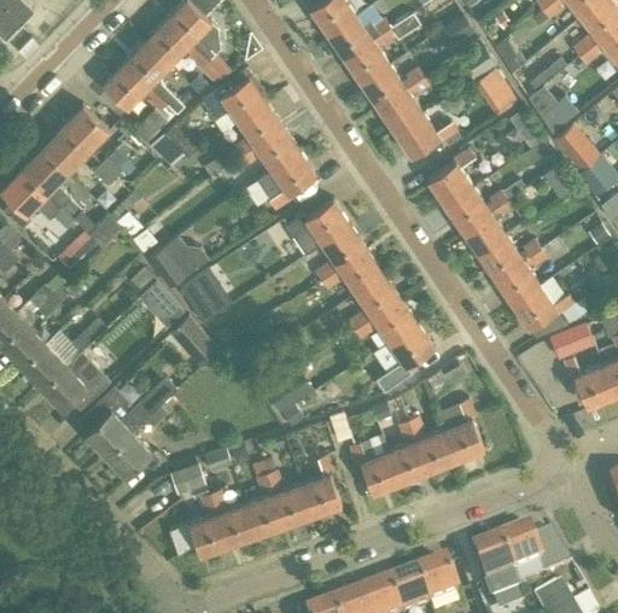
[(0,0),(0,35),(5,41),(35,11),(23,0),(0,0)]
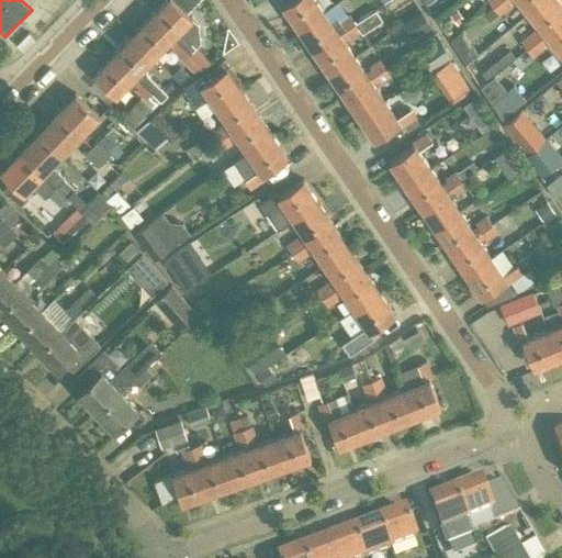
[(296,32),(322,15),(311,0),(293,0),(281,9),(296,32)]
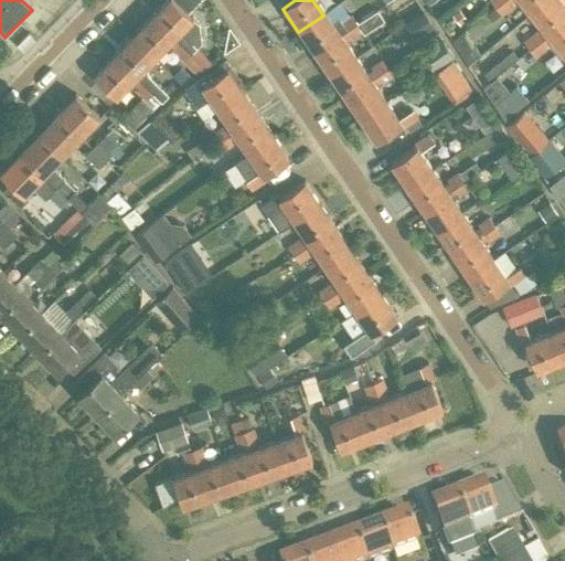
[(494,11),(508,0),(492,0),(489,3),(494,11)]
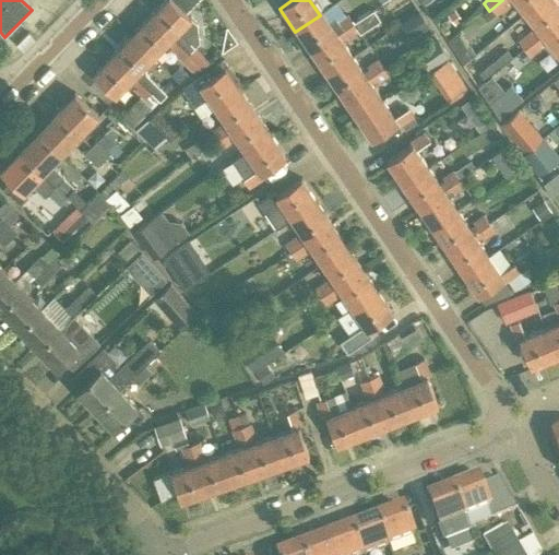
[(524,16),(545,0),(502,0),(489,11),(496,18),(514,3),(524,16)]
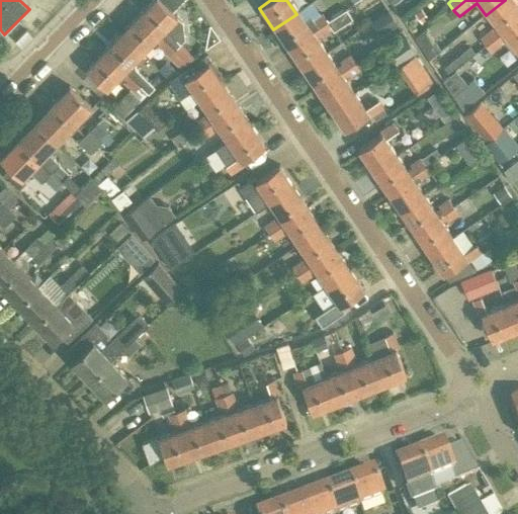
[(486,49),(517,21),(517,10),(509,0),(505,0),(486,15),(496,28),(480,41),(486,49)]
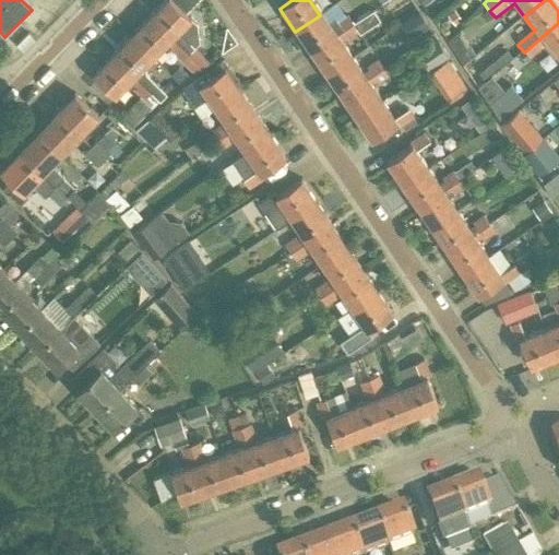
[(191,21),(190,22),(167,1),(149,20),(187,57),(188,56),(190,58),(189,59),(200,69),(201,69),(202,70),(211,65),(195,49),(200,45),(198,27),(191,21)]
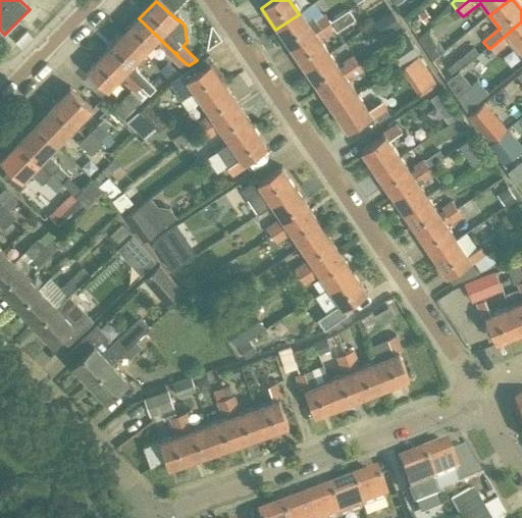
[(329,23),(313,34),(290,50),(304,70),(327,55),(318,42),(324,38),(325,39),(334,32),(336,34),(355,21),(349,12),(330,24),(329,23)]
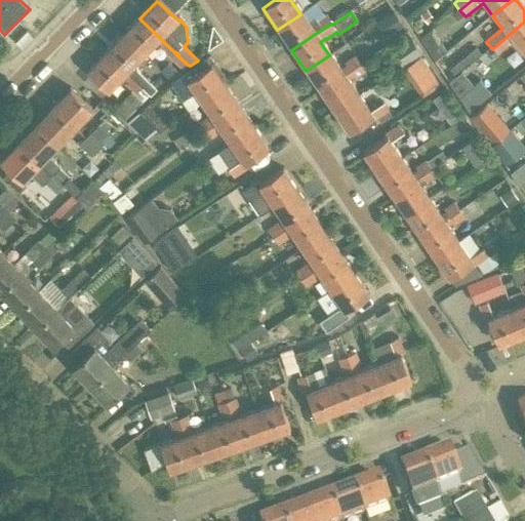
[(277,30),(291,50),(315,34),(331,24),(326,16),(317,23),(316,21),(309,26),(300,14),(277,30)]
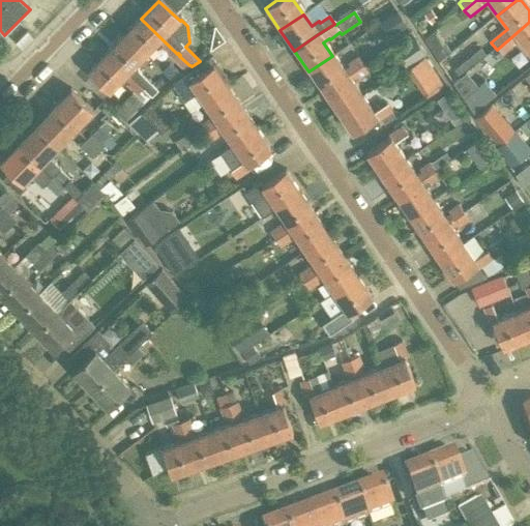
[(178,53),(177,54),(141,19),(123,37),(144,58),(158,42),(163,48),(160,50),(173,61),(183,71),(189,65),(179,56),(180,55),(178,53)]
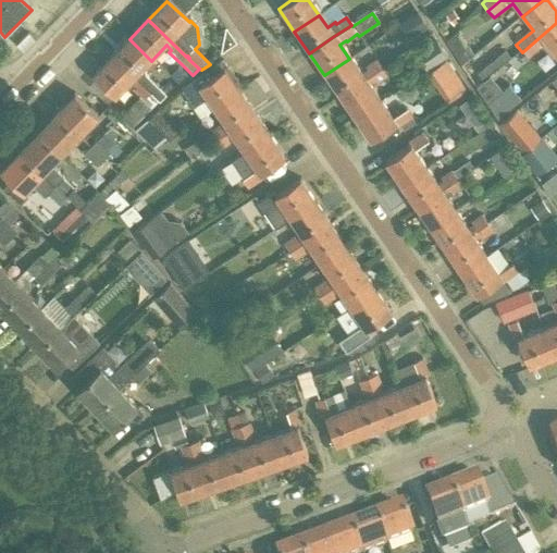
[(556,23),(522,52),(528,59),(545,45),(556,59),(556,23)]
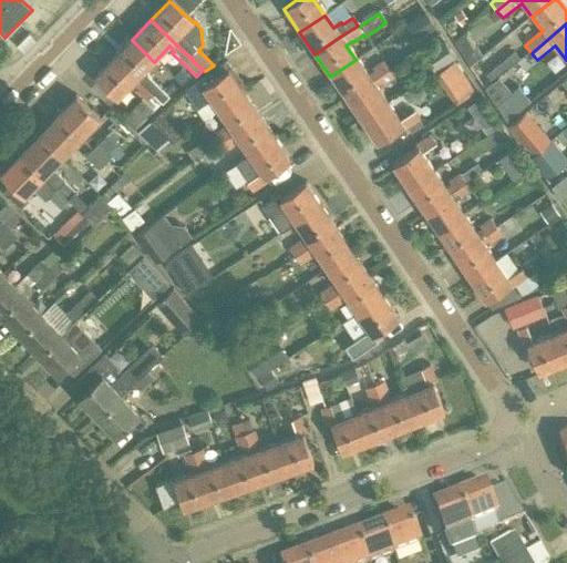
[(154,62),(132,40),(113,60),(161,106),(169,98),(148,78),(147,70),(154,62)]
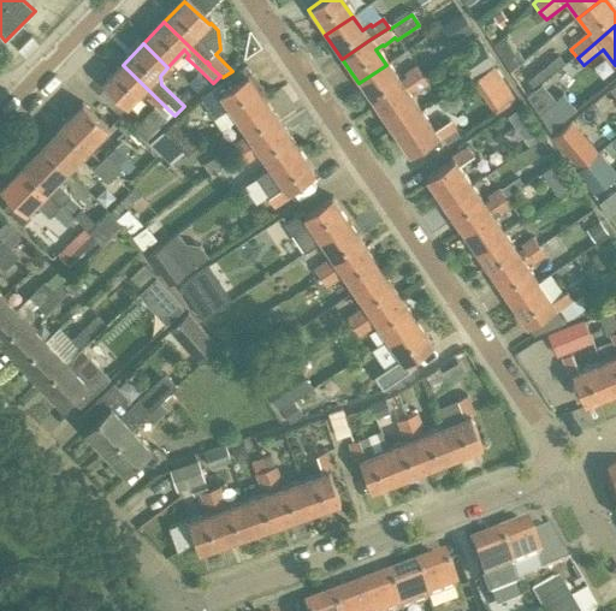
[(510,73),(523,63),(516,51),(503,61),(510,73)]
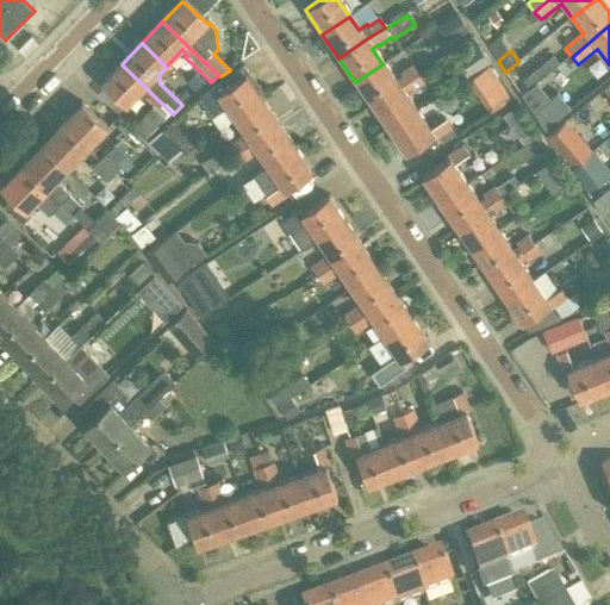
[(529,91),(559,66),(553,58),(523,83),(529,91)]
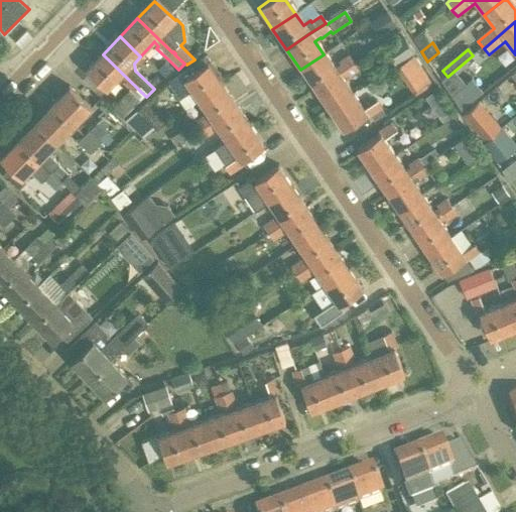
[(146,97),(103,54),(85,73),(106,93),(116,82),(120,86),(122,85),(129,92),(112,110),(122,120),(146,97)]
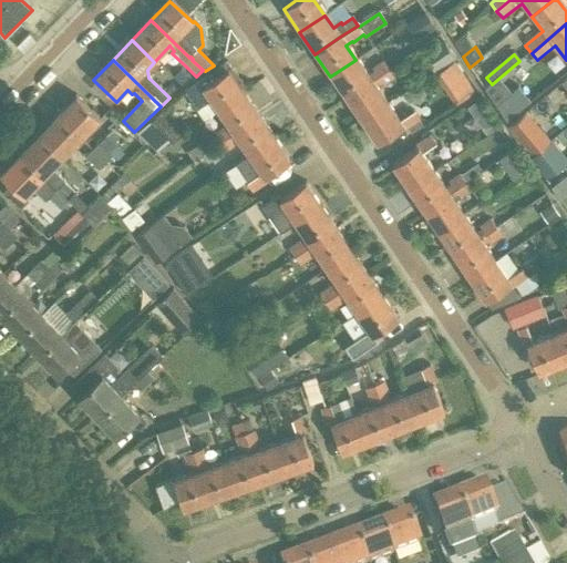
[(346,100),(389,70),(383,62),(371,70),(373,72),(367,77),(356,60),(330,77),(346,100)]
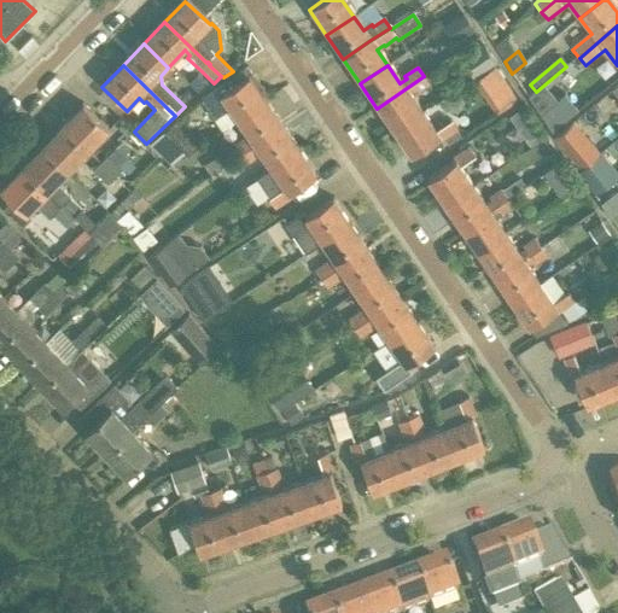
[(495,92),(506,107),(517,100),(495,69),(473,83),(484,99),(495,92)]
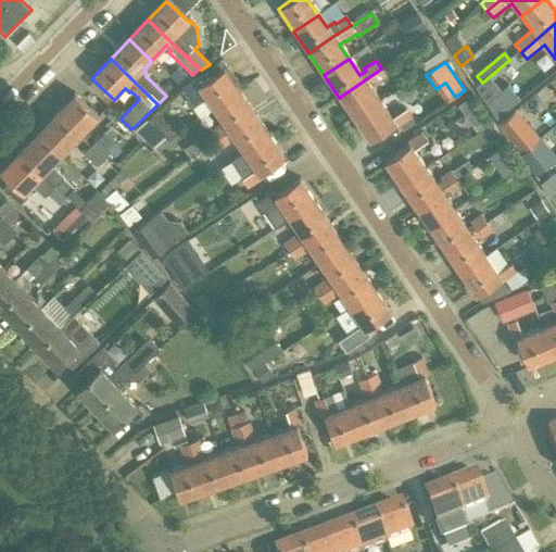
[(354,120),(379,102),(368,87),(375,83),(377,85),(388,78),(381,69),(339,98),(354,120)]
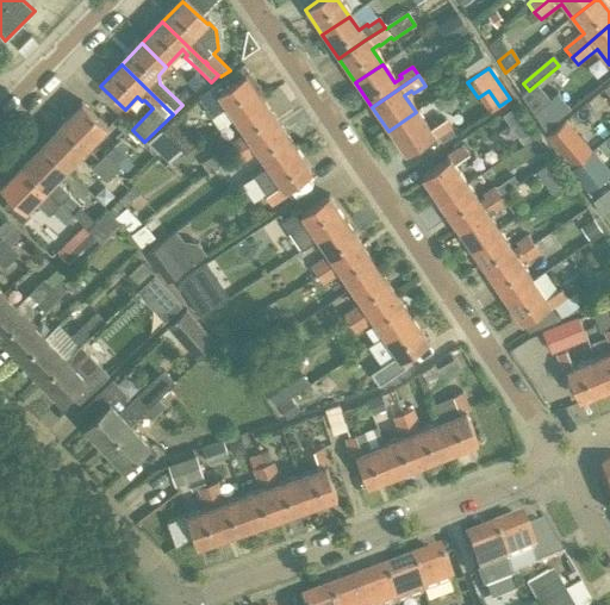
[(225,111),(235,123),(262,104),(261,103),(263,95),(259,88),(251,89),(246,79),(225,93),(221,85),(198,100),(211,120),(225,111)]
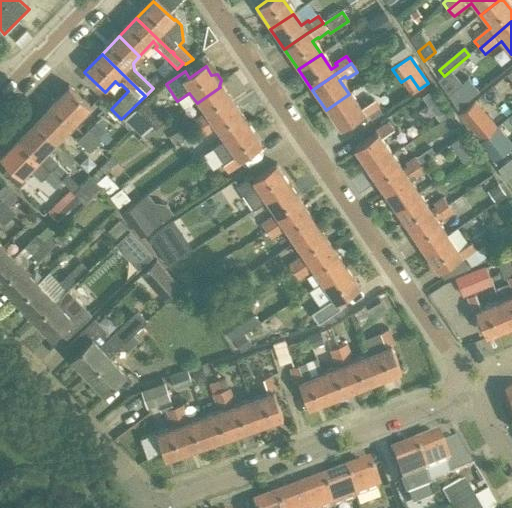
[(457,112),(479,94),(468,80),(462,85),(447,98),(457,112)]
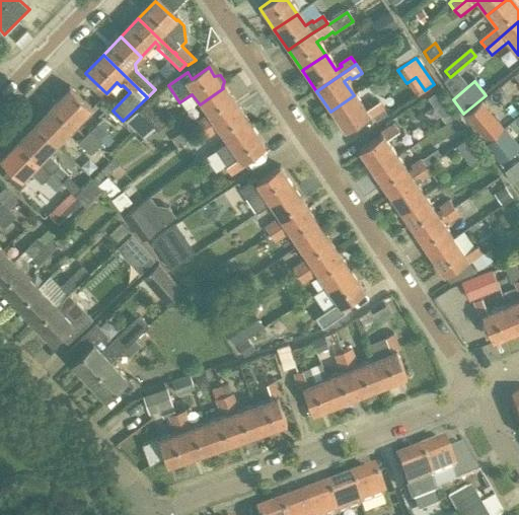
[(200,134),(237,108),(223,88),(200,104),(209,119),(206,121),(204,118),(193,126),(200,134)]
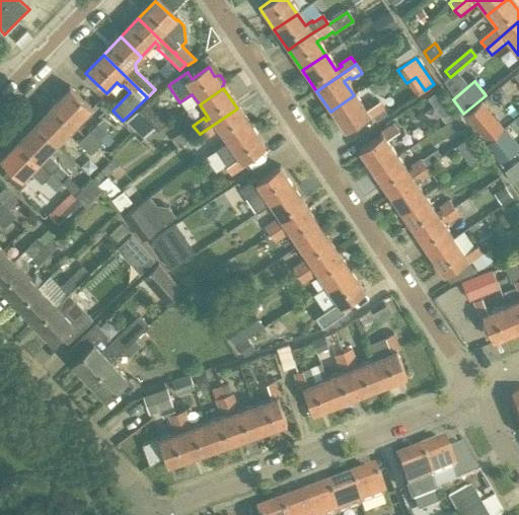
[(51,109),(73,130),(90,112),(69,91),(68,92),(69,93),(59,103),(58,102),(51,109)]
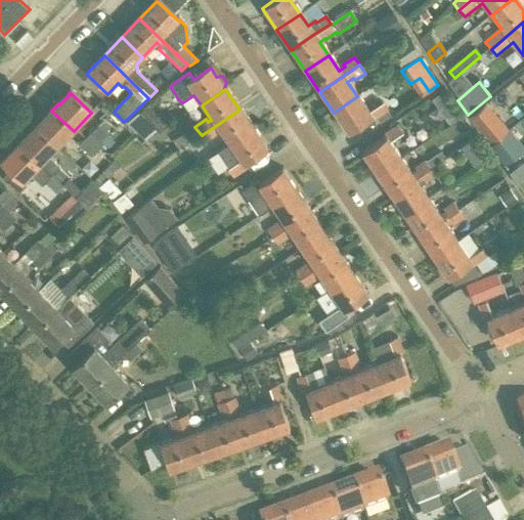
[(357,96),(334,113),(348,134),(372,118),(375,122),(388,113),(383,104),(368,114),(357,96)]
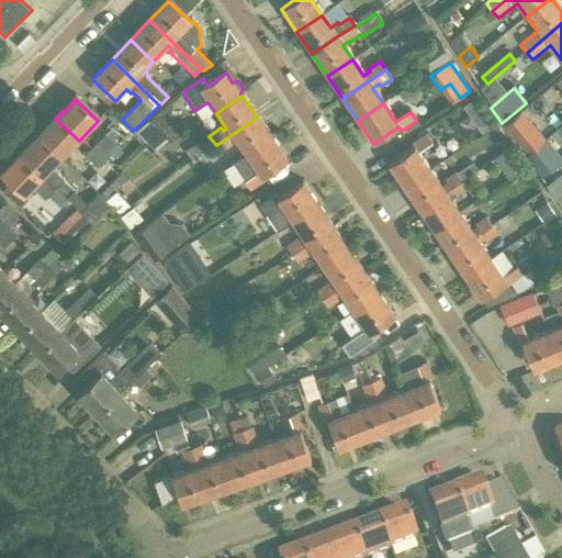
[(168,145),(177,135),(181,130),(161,109),(136,134),(155,154),(166,143),(168,145)]
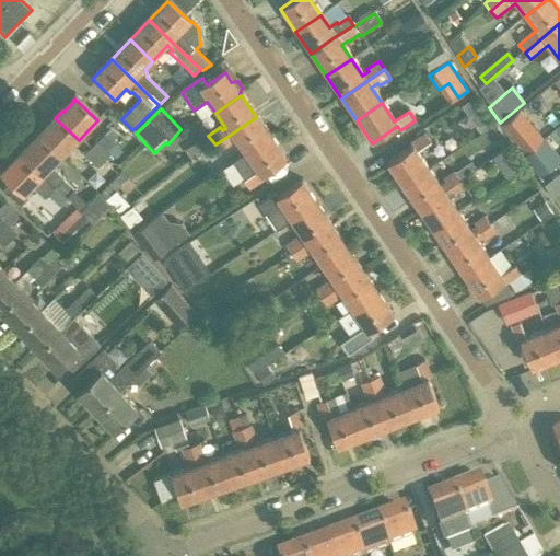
[(510,138),(529,123),(521,112),(502,127),(510,138)]
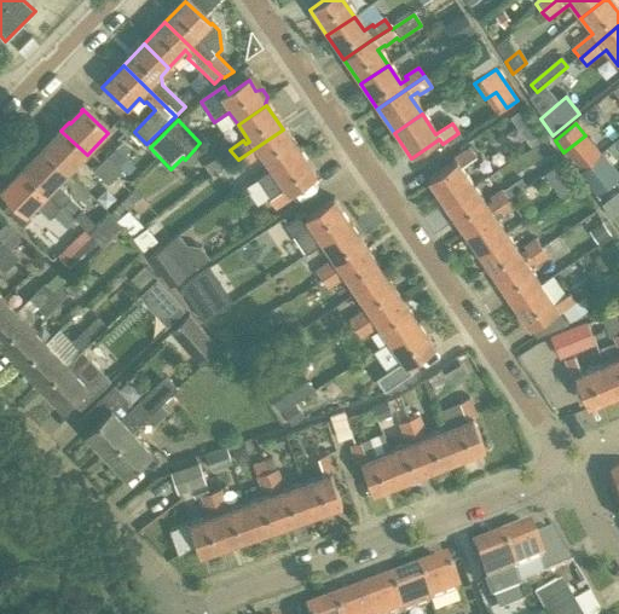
[(258,183),(299,154),(283,129),(238,160),(244,169),(255,161),(253,157),(258,154),(270,172),(256,181),(258,183)]
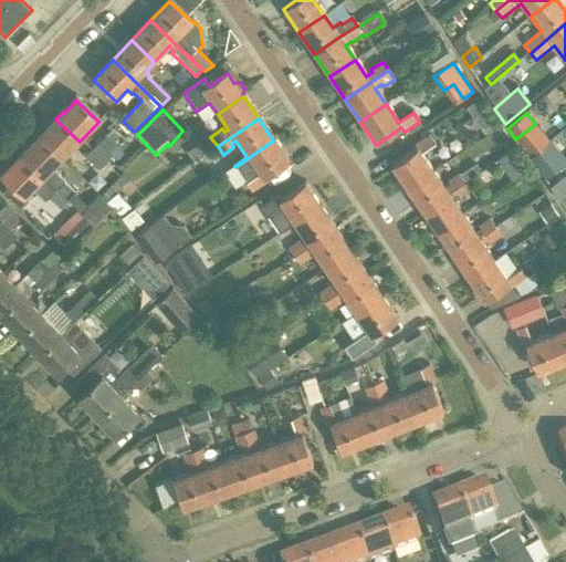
[(61,162),(80,142),(55,120),(49,127),(50,128),(39,139),(38,138),(37,138),(61,162)]
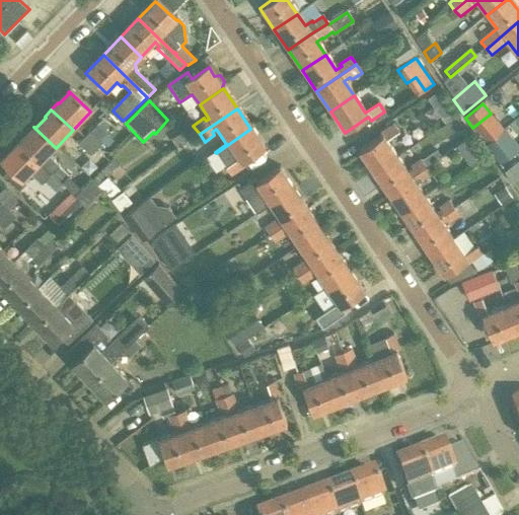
[(373,173),(396,158),(385,142),(398,133),(393,125),(380,134),(381,137),(359,153),(373,173)]
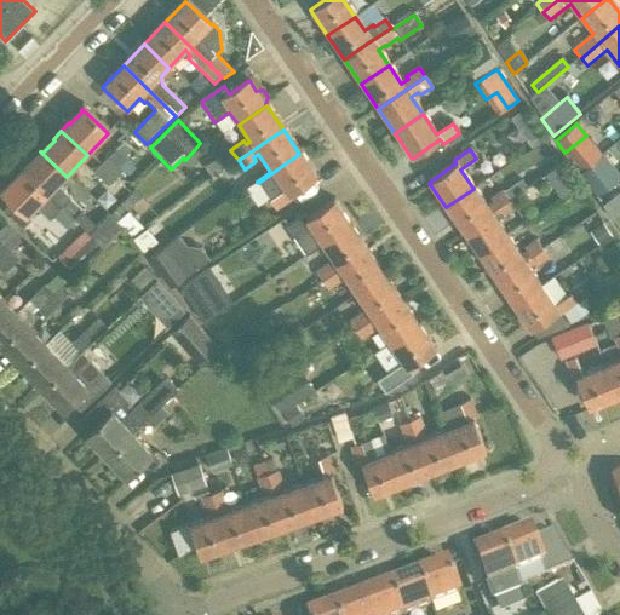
[(57,187),(67,177),(40,151),(40,153),(41,154),(29,166),(28,165),(21,173),(59,211),(62,210),(69,201),(70,199),(57,187)]
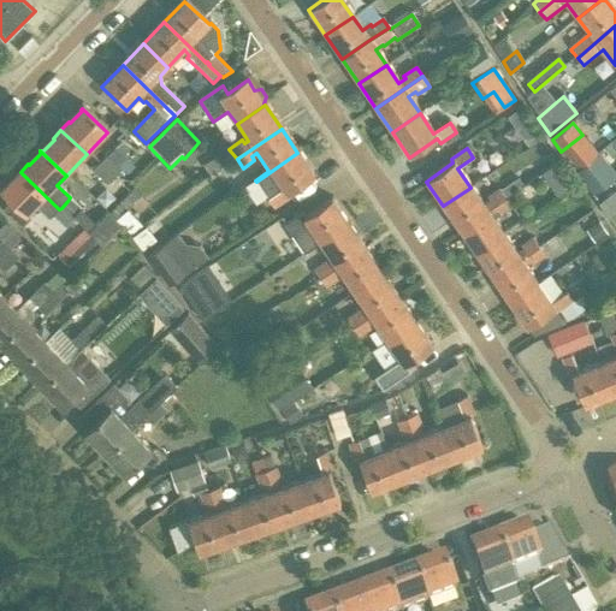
[(297,153),(256,182),(276,209),(289,200),(286,197),(314,178),(297,153)]
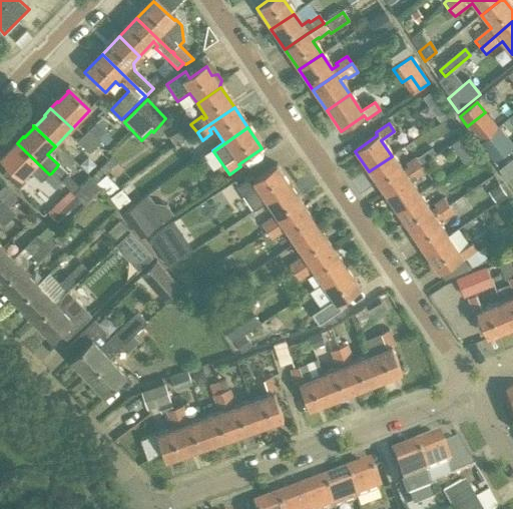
[(82,138),(94,150),(101,142),(89,130),(82,138)]
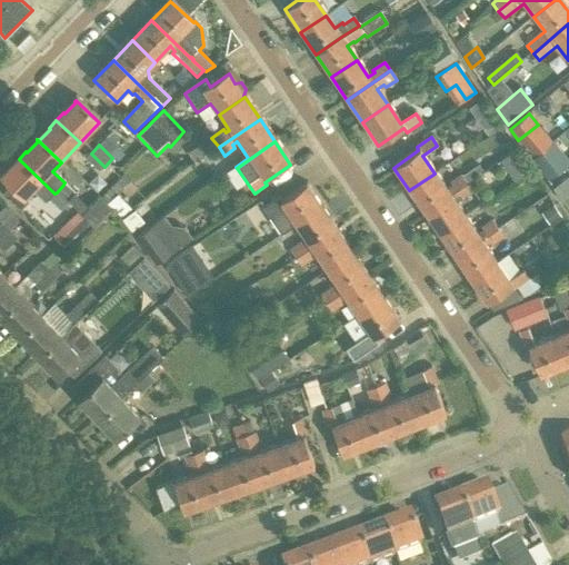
[(546,172),(561,160),(551,147),(535,160),(546,172)]
